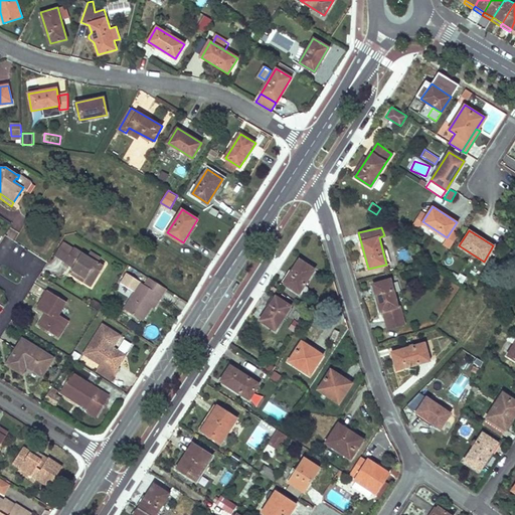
[(63,240),(54,255),(64,263),(73,247),(63,240)]
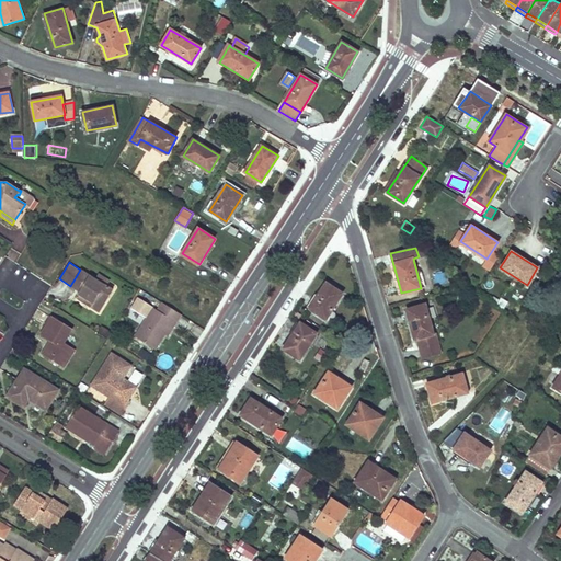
[(80,270),(70,286),(79,292),(77,294),(86,298),(92,302),(90,307),(99,313),(113,290),(106,286),(95,279),(80,270)]
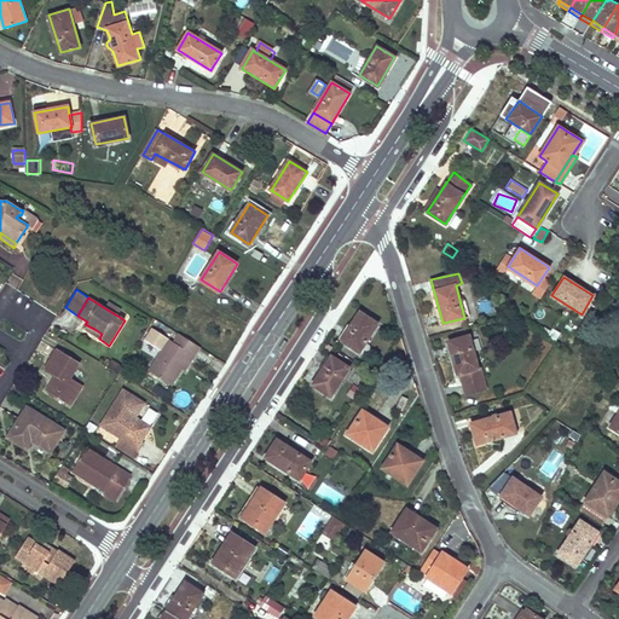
[(110,301),(105,308),(117,316),(122,310),(110,301)]
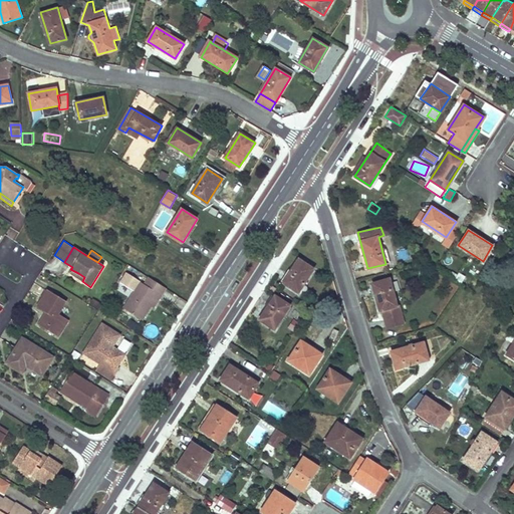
[(314,268),(299,259),(283,283),(298,292),(314,268)]
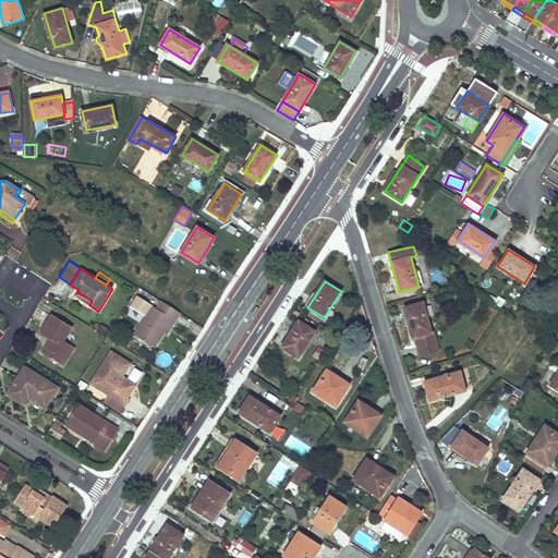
[(92,301),(85,296),(83,301),(89,305),(92,301)]
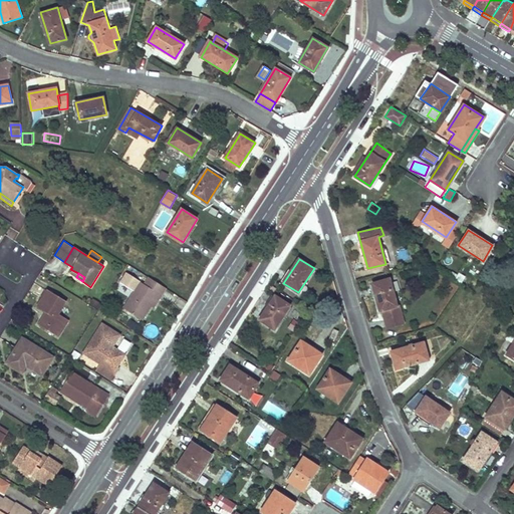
[(166,289),(148,277),(144,285),(140,283),(122,309),(142,320),(151,306),(158,294),(161,296),(166,289)]
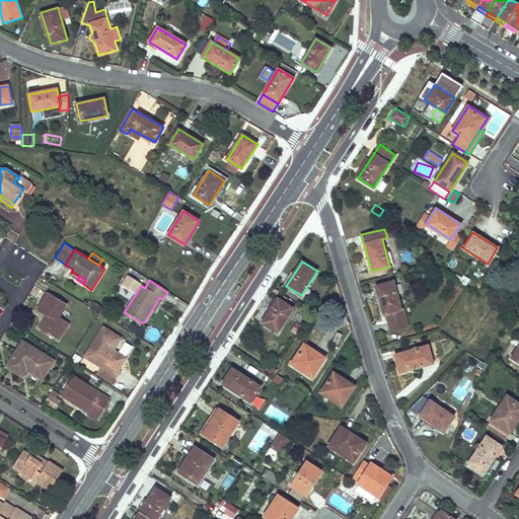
[(393,282),(375,286),(383,314),(385,313),(390,331),(409,326),(403,308),(401,309),(393,282)]
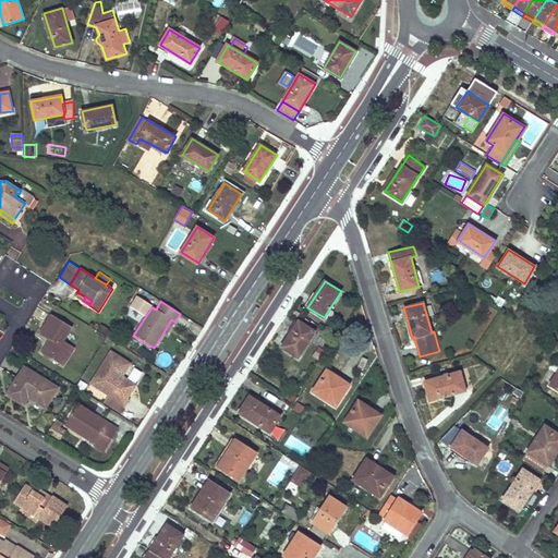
[(71,327),(50,315),(38,335),(49,341),(40,353),(58,364),(63,355),(67,358),(73,349),(62,341),(71,327)]
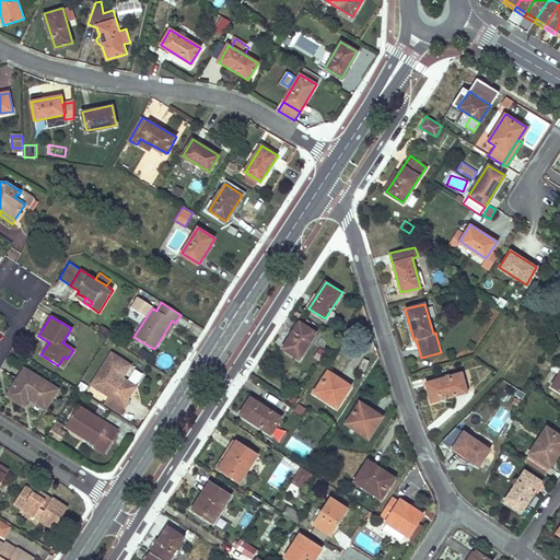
[(175,323),(172,321),(164,334),(167,336),(175,323)]
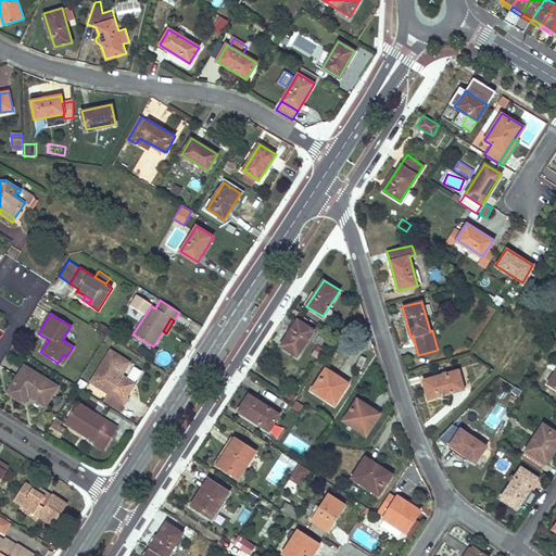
[(313,330),(298,320),(280,345),(297,355),(313,330)]
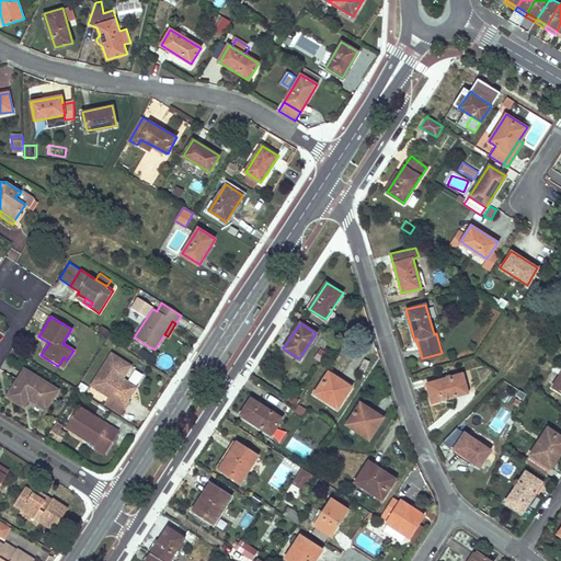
[(322,363),(328,354),(320,350),(315,358),(322,363)]
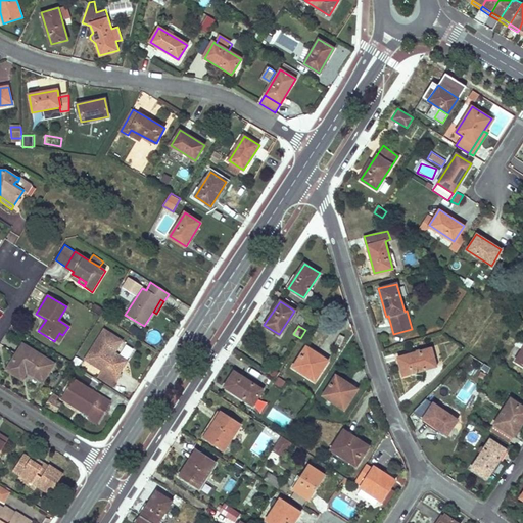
[(121,341),(103,330),(84,361),(101,371),(96,377),(112,387),(120,374),(116,372),(117,369),(121,371),(127,361),(114,353),(121,341)]
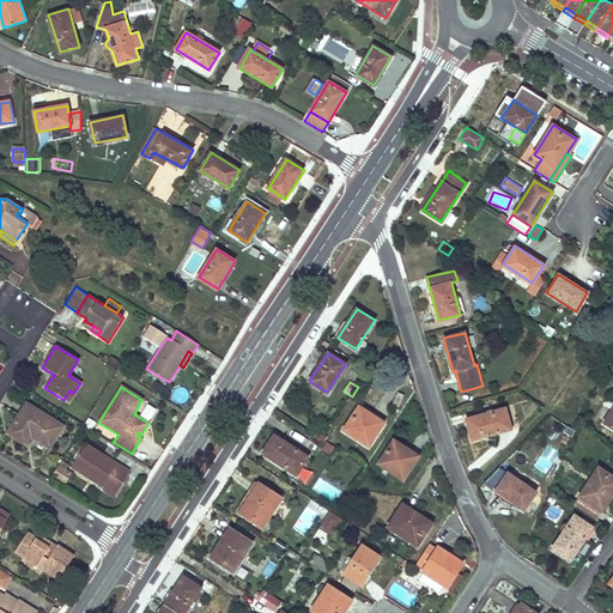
[(73,393),(70,390),(64,400),(67,402),(73,393)]
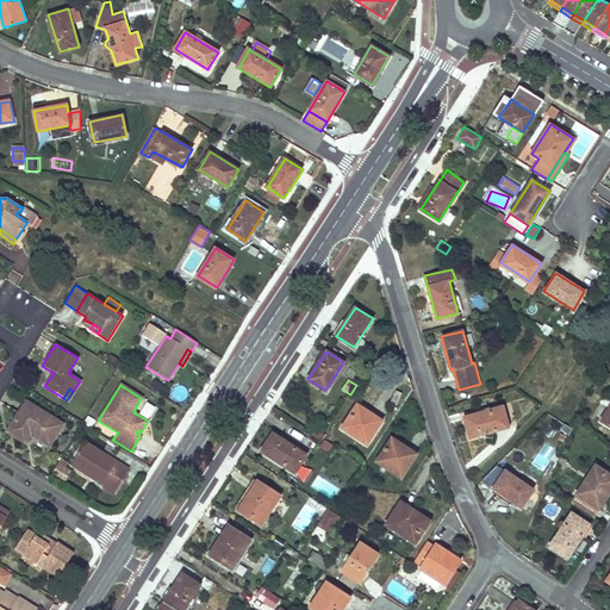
[(58,427),(23,404),(6,430),(23,441),(29,433),(48,444),(58,427)]
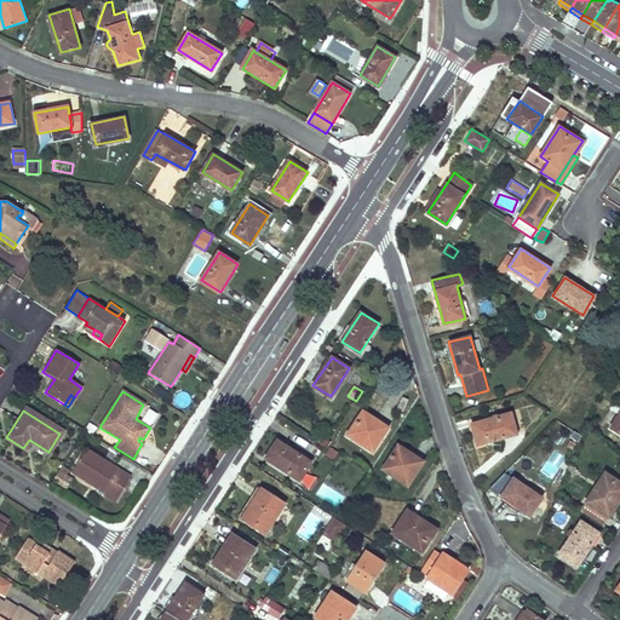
[(388,428),(363,411),(348,435),(372,451),(388,428)]
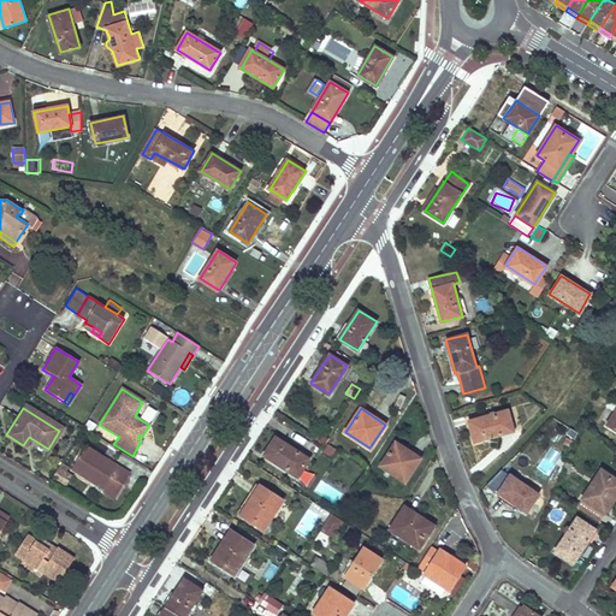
[(514,432),(509,409),(468,420),(474,443),(514,432)]
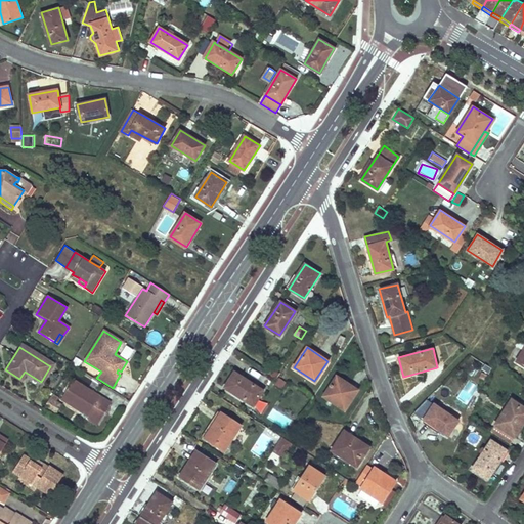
[(263,390),(234,372),(225,387),(253,405),(263,390)]
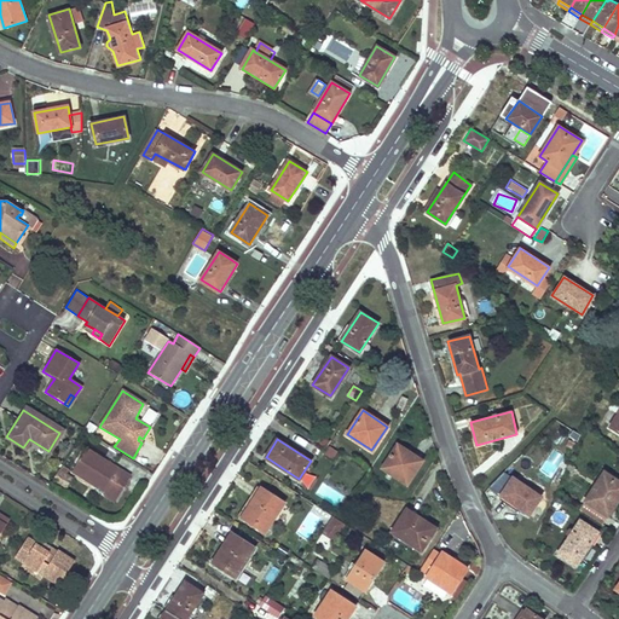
[(423,461),(398,444),(392,452),(417,469),(423,461)]
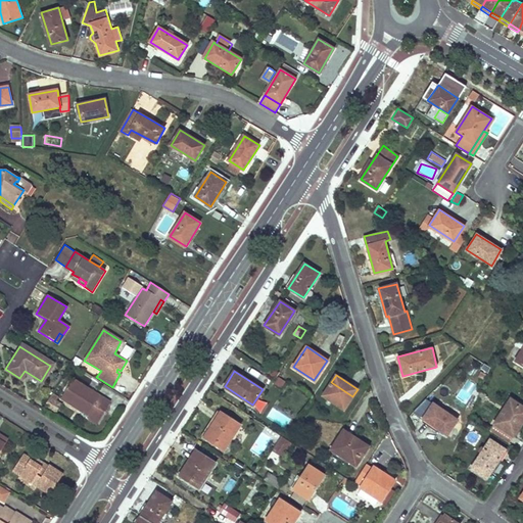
[(110,402),(73,379),(60,399),(76,409),(77,407),(90,415),(89,417),(88,419),(96,425),(110,402)]
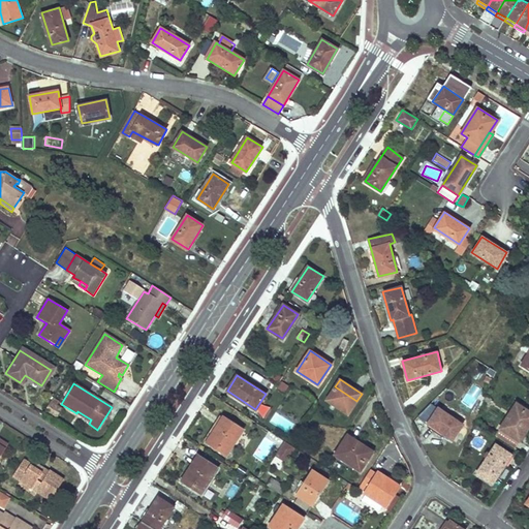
[(356,401),(335,386),(327,400),(348,413),(356,401)]
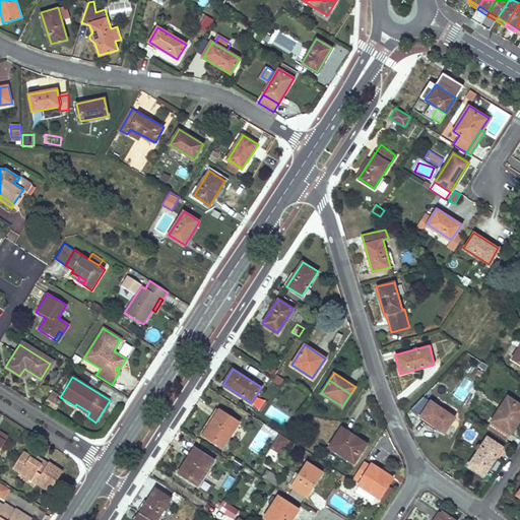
[(459,397),(468,395),(467,387),(457,388),(459,397)]
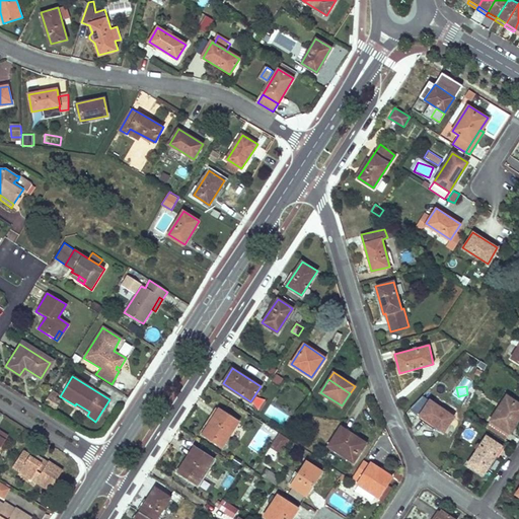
[(57,412),(63,401),(49,392),(43,402),(57,412)]
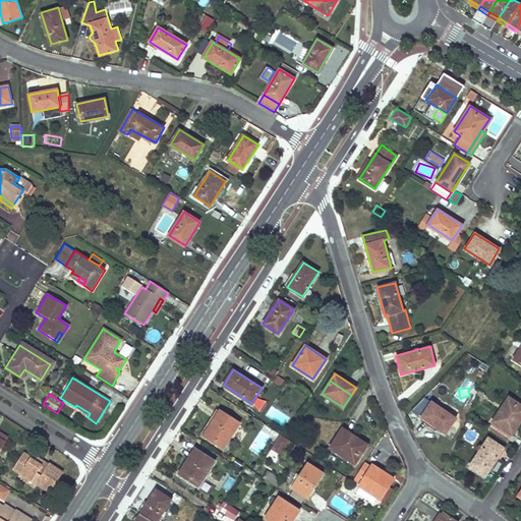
[(520,417),(520,405),(509,396),(487,427),(507,441),(520,417)]
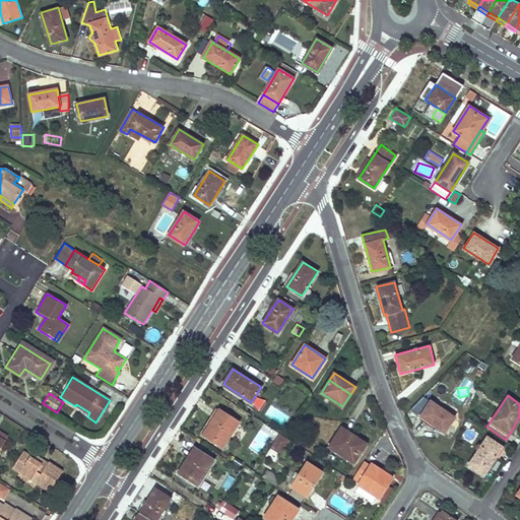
[(454,417),(431,400),(420,416),(444,433),(454,417)]
